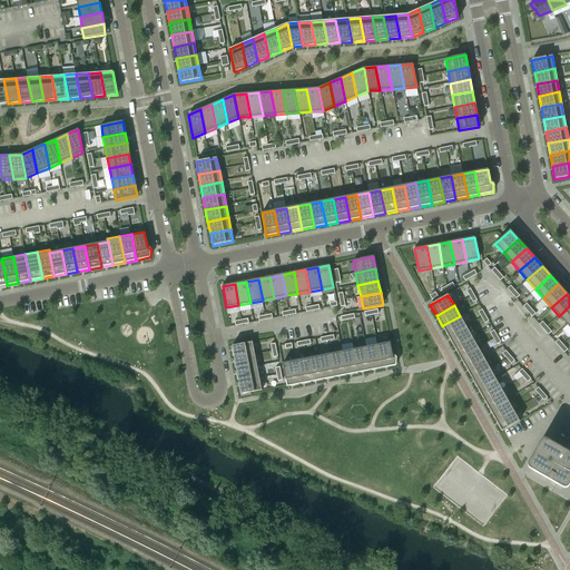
[(567,325),(569,322),(569,306),(559,316),(567,325)]
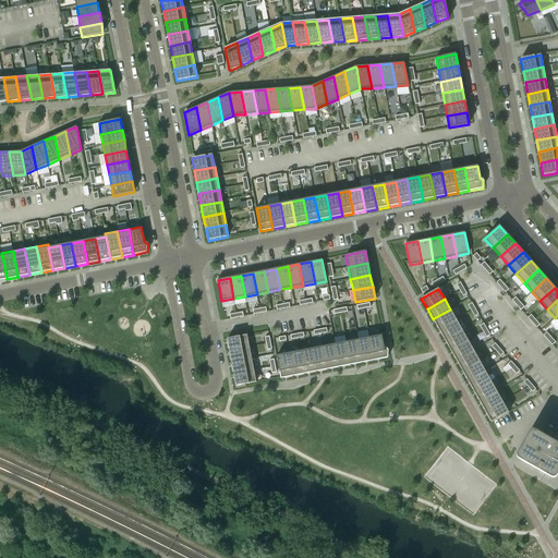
[(433,319),(438,329),(439,329),(456,319),(450,310),(434,318),(433,319)]
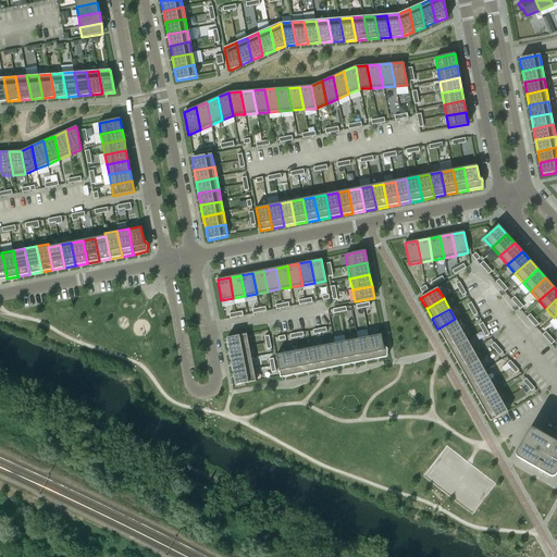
[(455,319),(438,329),(437,329),(444,339),(445,338),(461,330),(455,319)]
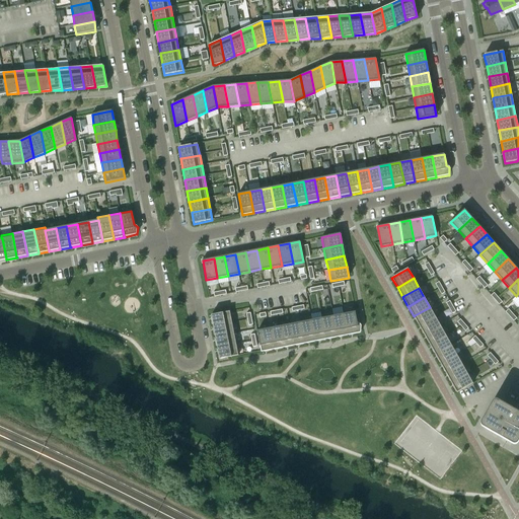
[(415,315),(414,316),(419,325),(420,325),(435,316),(430,307),(415,315)]
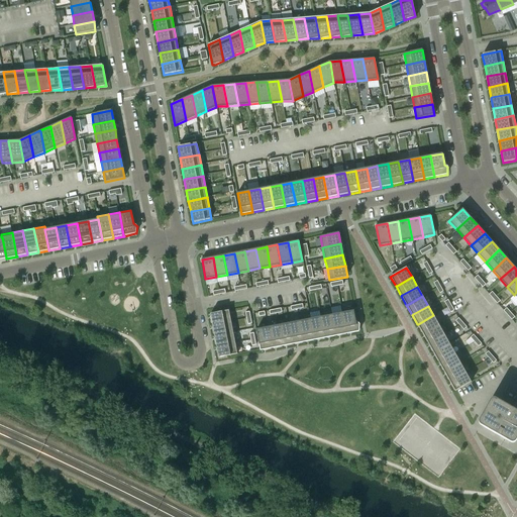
[(232,320),(230,309),(211,313),(213,324),(232,320)]
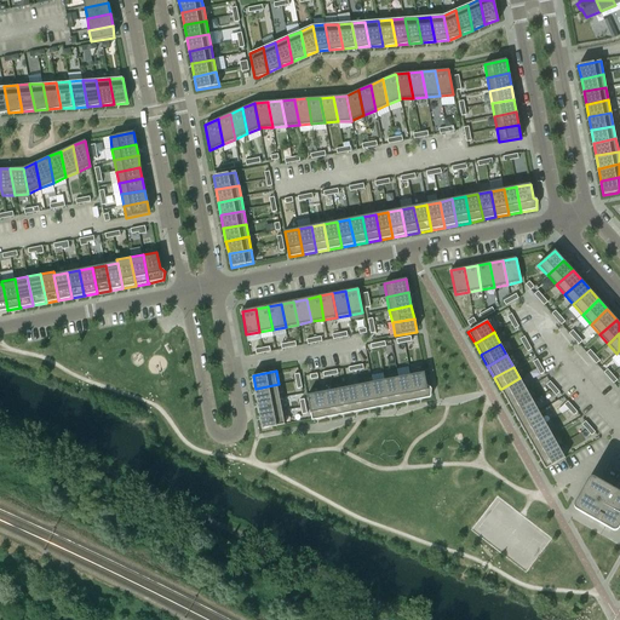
[(415,399),(429,396),(424,372),(411,375),(415,399)]
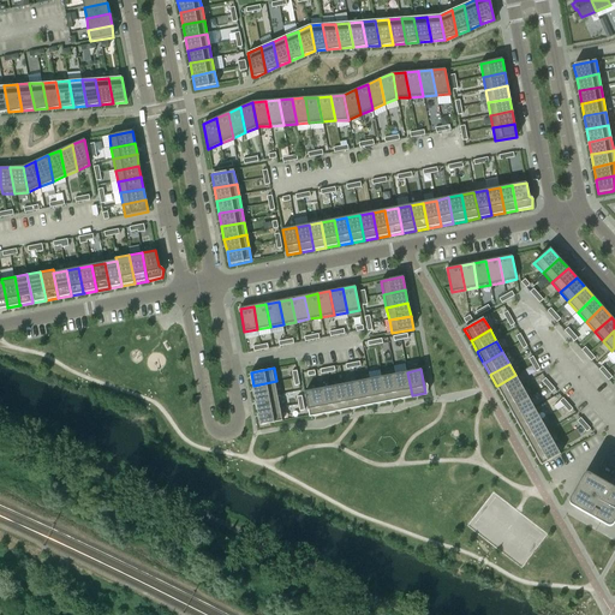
[(399,398),(412,395),(407,372),(394,375),(399,398)]
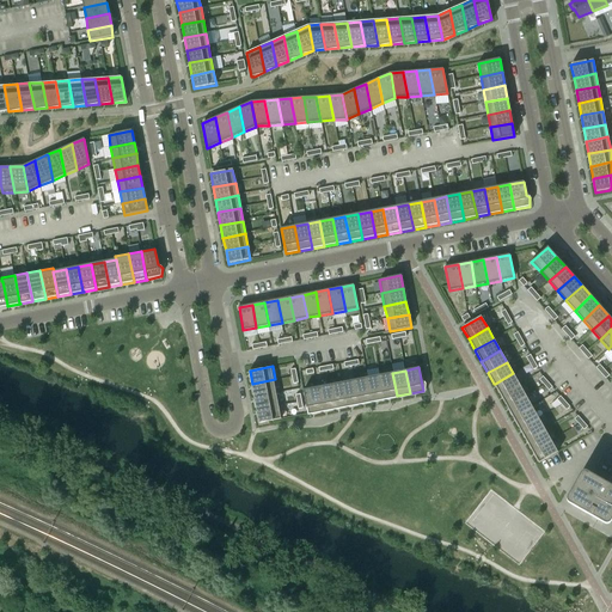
[(379,375),(385,398),(397,396),(392,373),(379,375)]
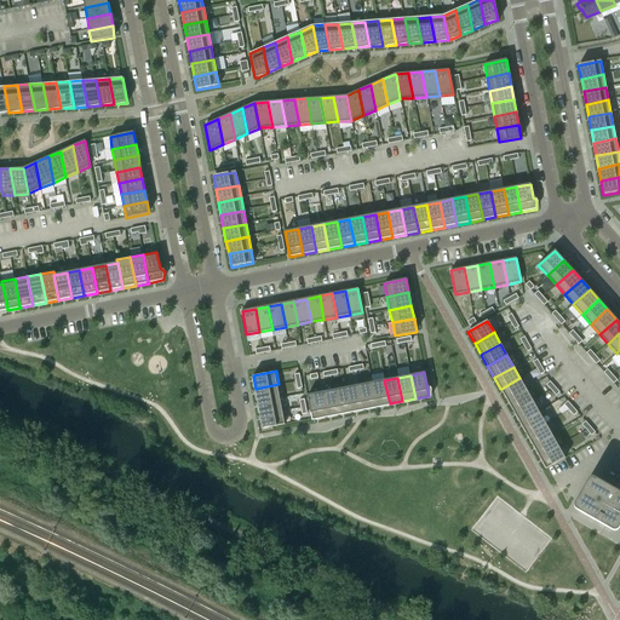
[(500,389),(506,401),(507,400),(526,390),(520,378),(501,389),(500,389)]
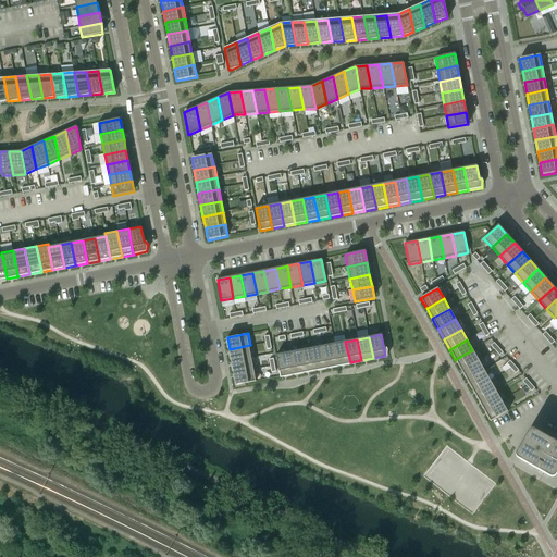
[(334,344),(338,366),(350,362),(345,342),(334,344)]
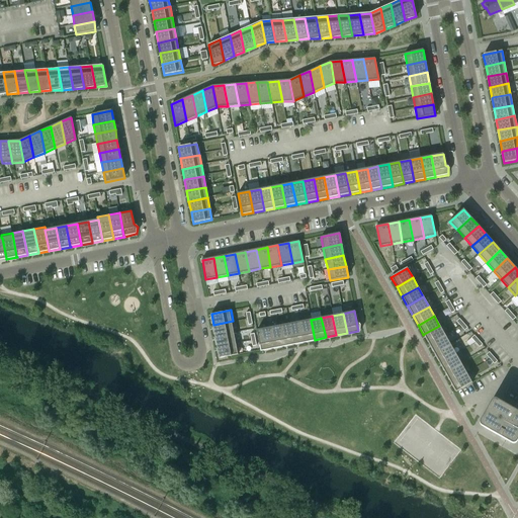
[(304,342),(315,340),(311,320),(299,322),(304,342)]
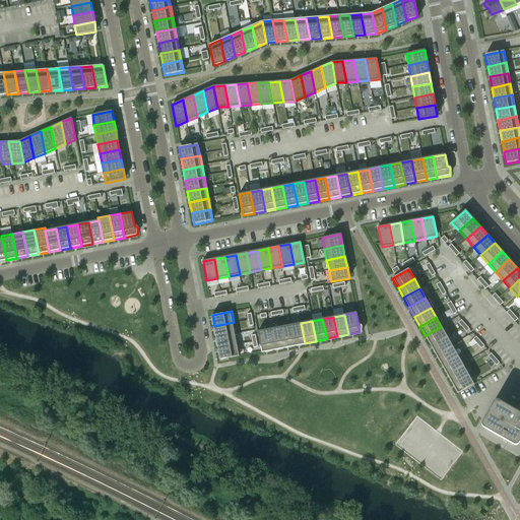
[(234,322),(214,326),(216,337),(237,333),(234,322)]
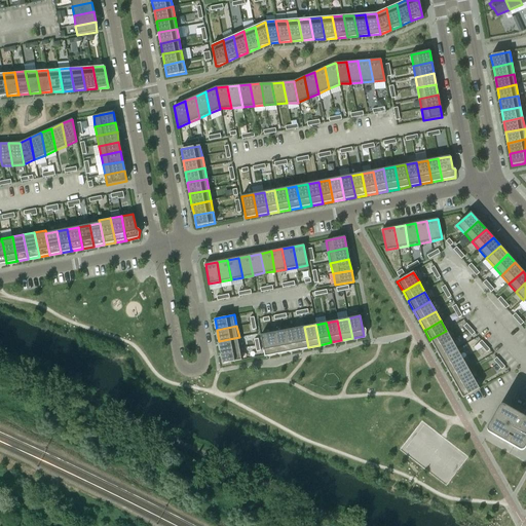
[(294,329),(298,349),(308,347),(304,327),(294,329)]
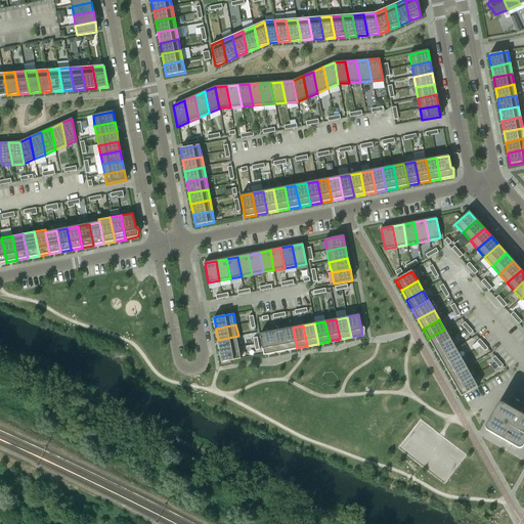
[(286,350),(297,348),(293,328),(281,330),(286,350)]
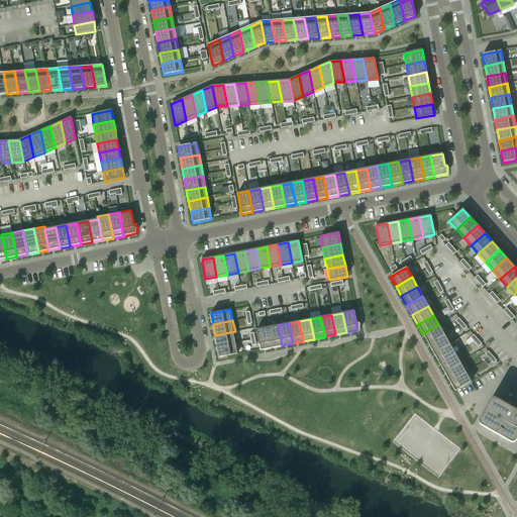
[(268,327),(271,347),(282,345),(278,325),(268,327)]
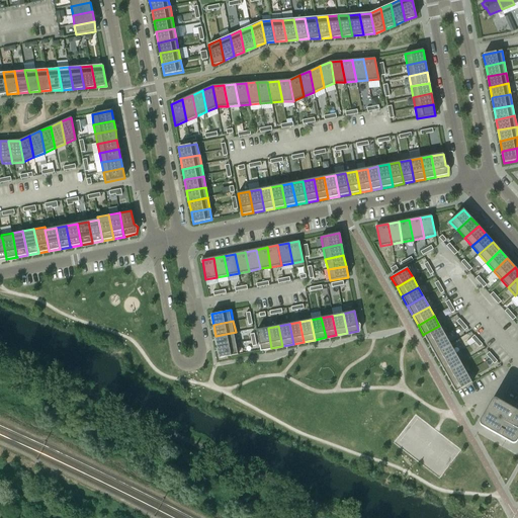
[(439,326),(424,334),(423,335),(429,344),(430,343),(445,335),(439,326)]
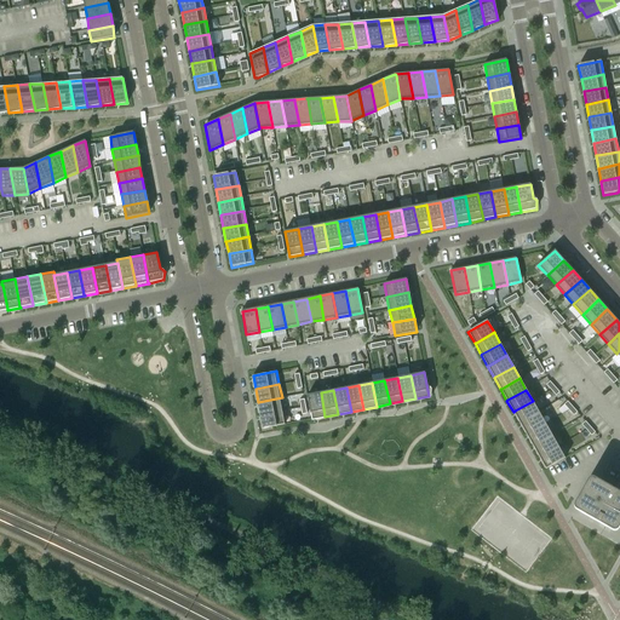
[(325,417),(321,392),(306,395),(311,419),(325,417)]
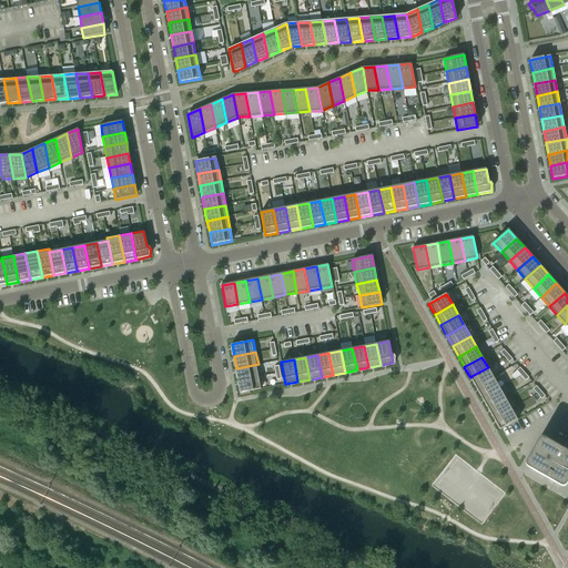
[(239,381),(261,376),(259,364),(236,368),(239,381)]
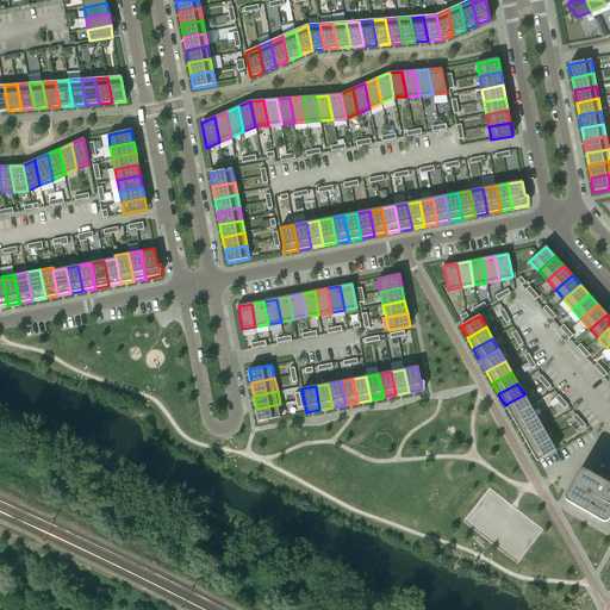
[(505,405),(511,416),(512,416),(530,405),(524,394),(506,404),(505,405)]
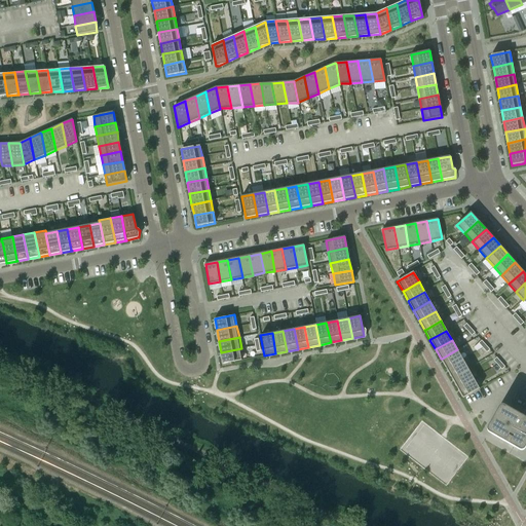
[(221,352),(223,364),(243,360),(241,348),(221,352)]
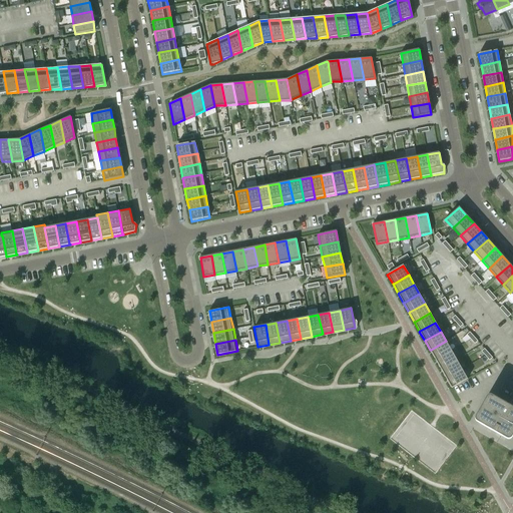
[(446,341),(431,350),(430,350),(435,360),(436,359),(451,351),(446,341)]
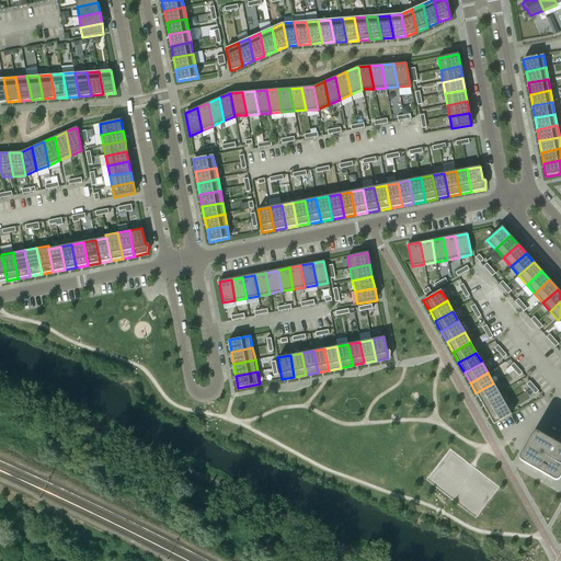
[(476,393),(482,403),(483,403),(500,393),(493,384),(477,392),(476,393)]
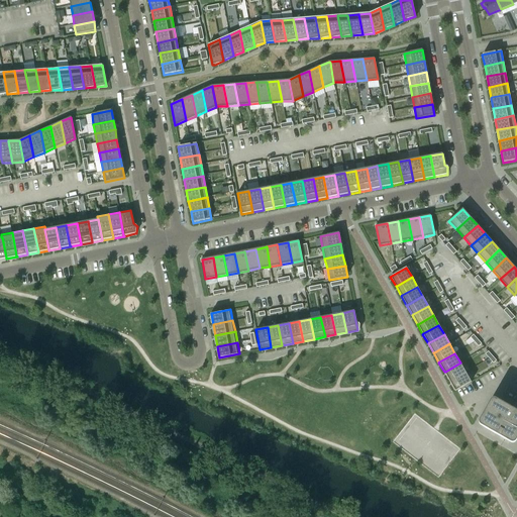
[(460,363),(445,372),(444,372),(449,382),(450,381),(466,373),(460,363)]
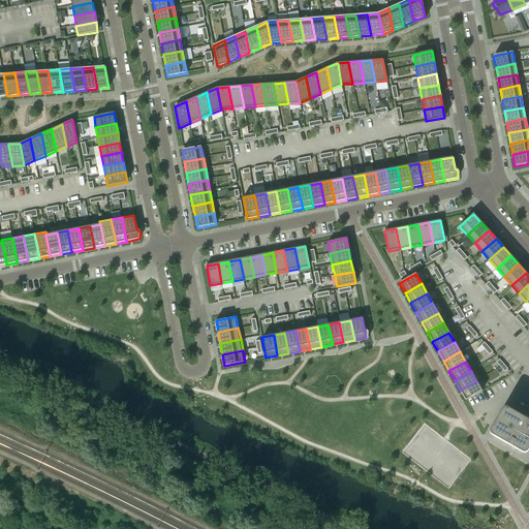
[(460,391),(466,400),(481,391),(476,381),(461,390),(460,391)]
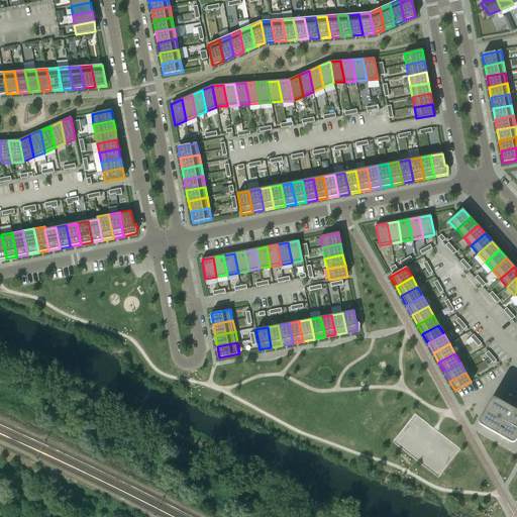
[(516,400),(513,408),(496,399),(495,399),(494,398),(493,398),(492,399),(491,400),(480,418),(485,420),(482,426),(510,442),(515,432),(516,433),(516,400)]
